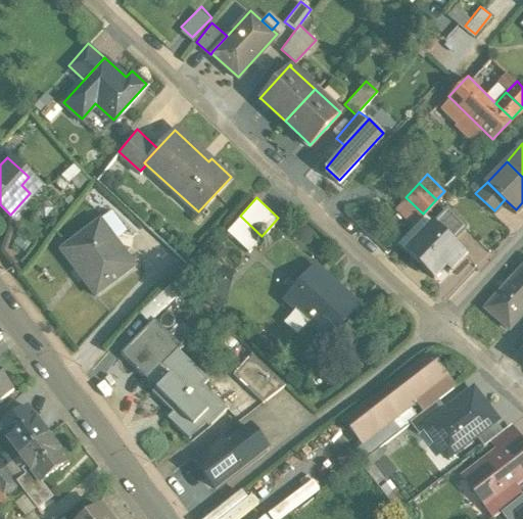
[(465,226),(447,207),(433,222),(452,239),(465,226)]
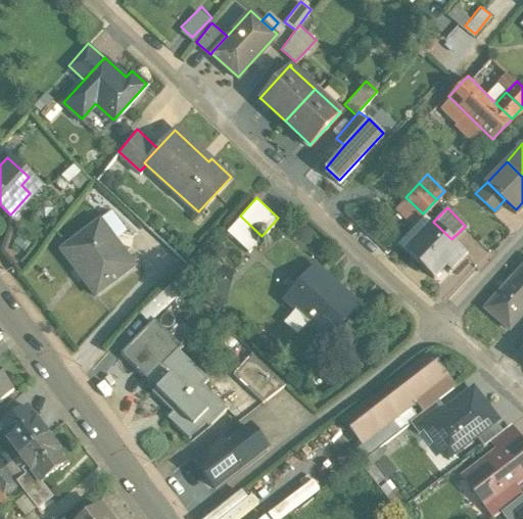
[(124,228),(111,210),(100,219),(113,236),(124,228)]
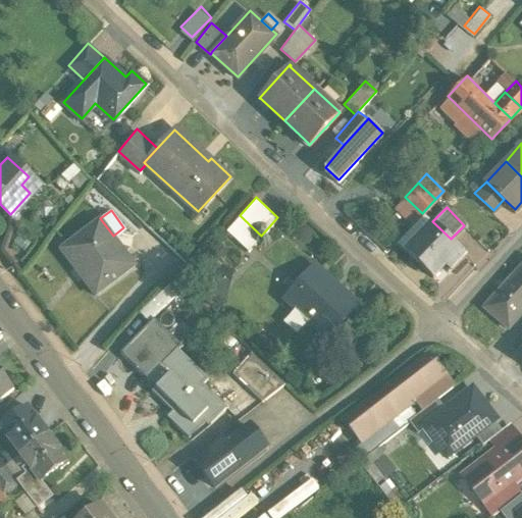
[(261,236),(240,215),(226,228),(248,249),(261,236)]
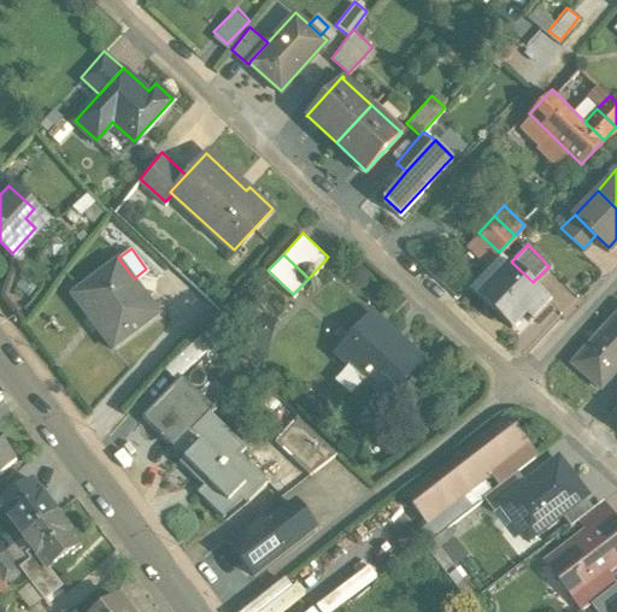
[(118,258),(72,293),(112,347),(159,312),(134,278),(118,258)]
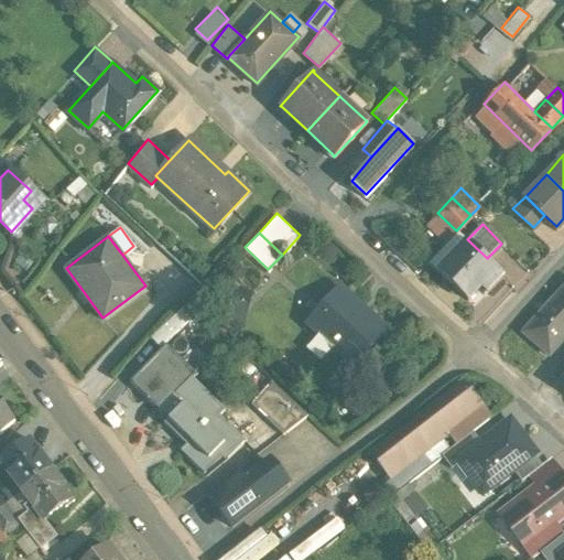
[(487,258),(467,239),(438,269),(467,298),(480,284),(486,291),(502,273),(487,258)]
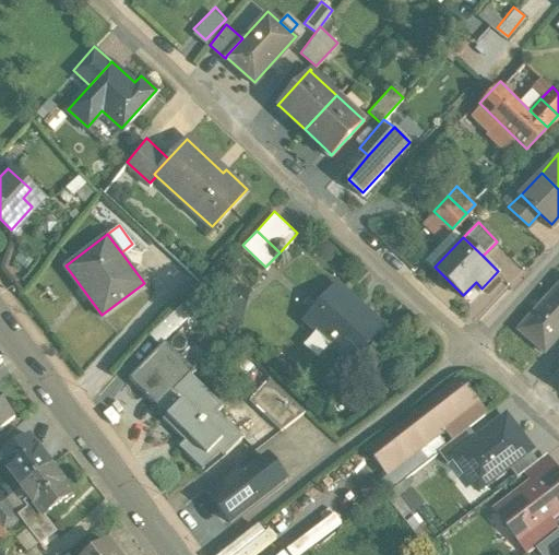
[(381,322),(339,283),(337,282),(304,319),(305,320),(306,320),(316,329),(321,322),(336,335),(330,342),(348,358),(347,358),(348,359),(382,322),(381,321),(381,322)]
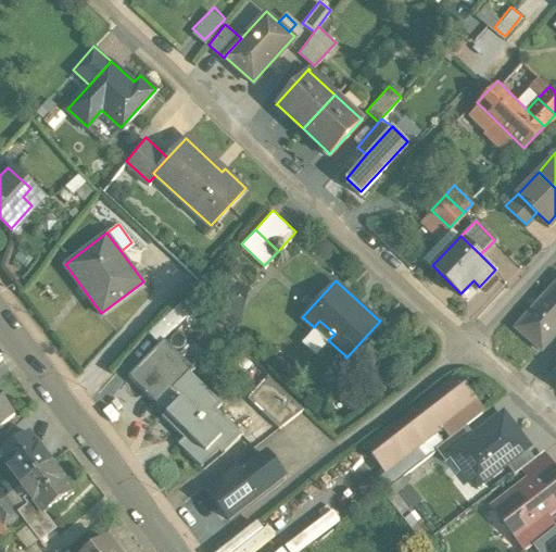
[(555,280),(515,325),(541,348),(555,330),(555,280)]
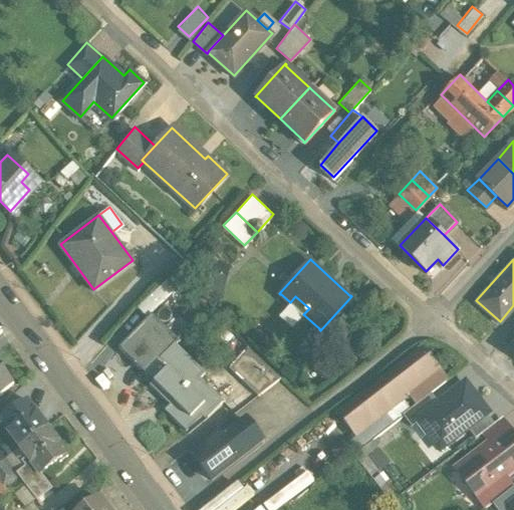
[(222,264),(207,260),(199,288),(215,292),(222,264)]
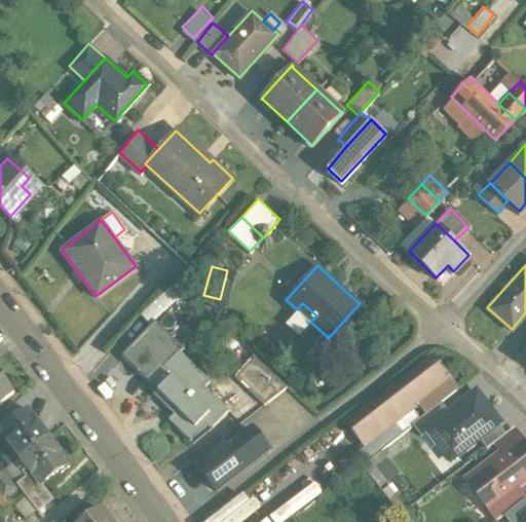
[(297,309),(288,320),(288,324),(297,332),(301,332),(310,322),(316,315),(302,303),(297,309)]
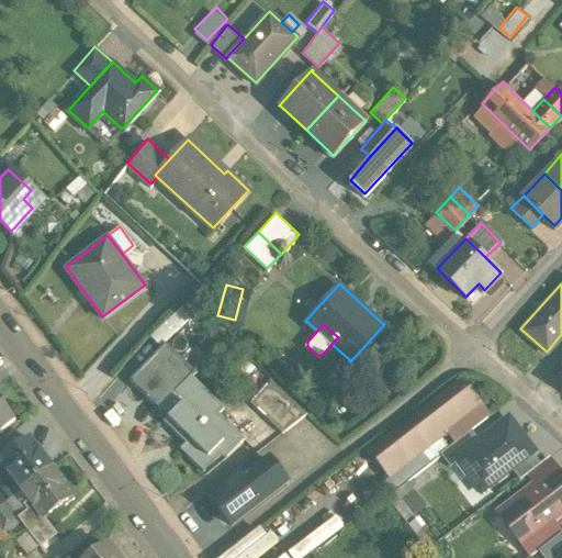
[(224,406),(192,375),(195,371),(165,342),(127,379),(166,417),(163,421),(186,443),(179,448),(197,466),(217,446),(226,455),(243,438),(217,413),(224,406)]
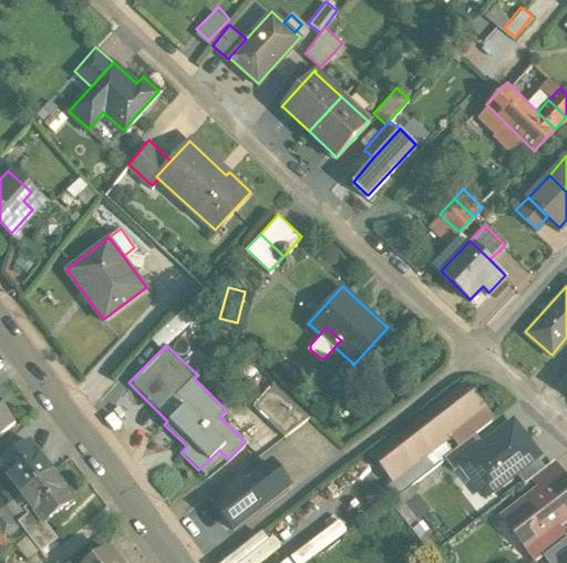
[(309,416),(272,381),(253,403),(285,434),(309,416)]
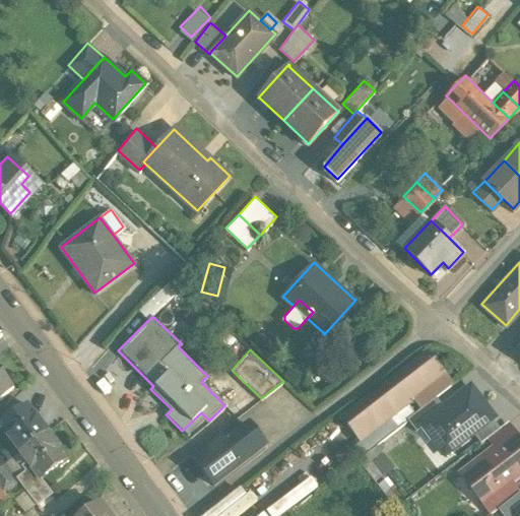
[(443,374),(435,359),(426,351),(343,415),(347,425),(362,438),(414,396),(421,406),(451,384),(443,374)]
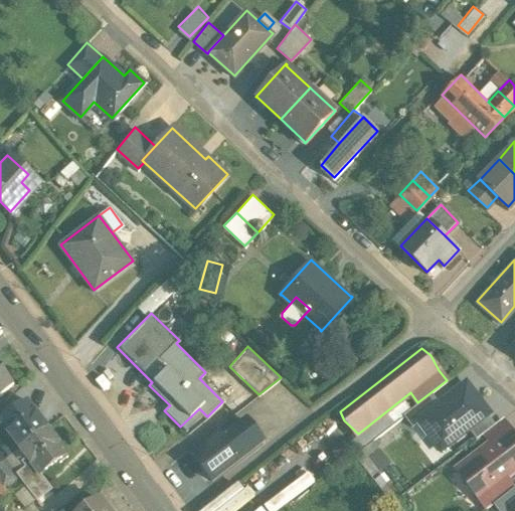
[(0,366),(0,390),(12,382),(0,366)]
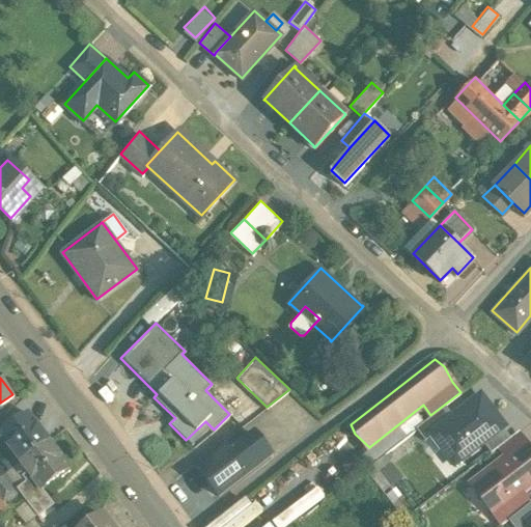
[(504,424),(480,393),(453,414),(429,432),(453,462),(482,440),(504,424)]
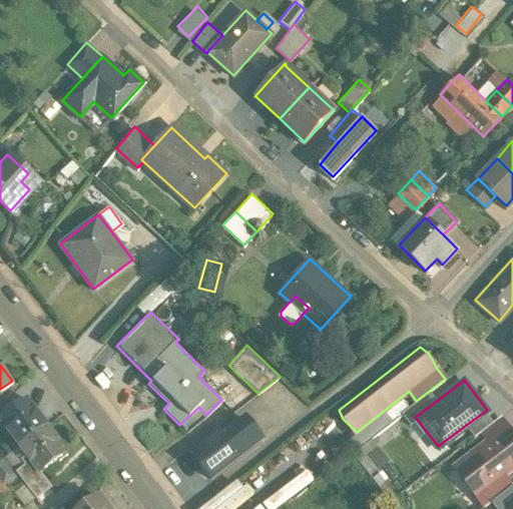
[(409,421),(438,400),(431,391),(402,412),(409,421)]
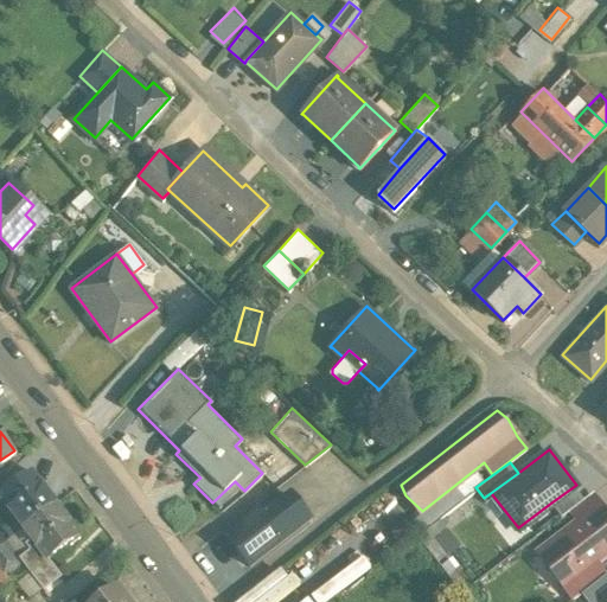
[(31,468),(19,476),(20,478),(0,491),(0,494),(23,525),(55,501),(38,480),(39,480),(31,468)]
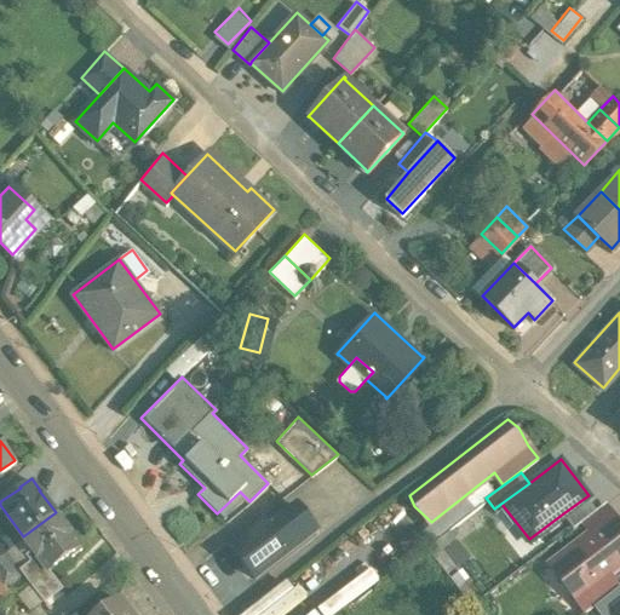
[(589,495),(563,513),(572,526),(580,519),(597,507),(589,495)]
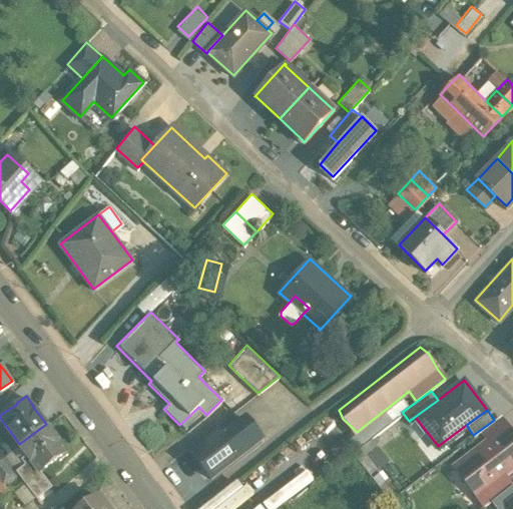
[(494,420),(480,430),(487,439),(506,425),(499,416),(494,420)]
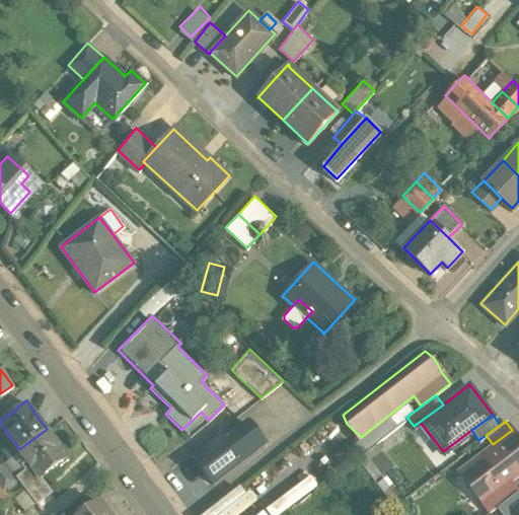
[(248,422),(226,439),(219,430),(190,452),(213,483),(265,443),(248,422)]
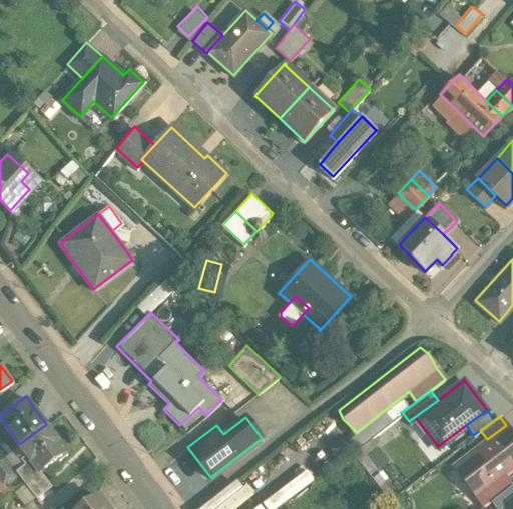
[(46,424),(19,444),(40,472),(57,458),(58,459),(68,452),(60,442),(59,442),(46,424)]
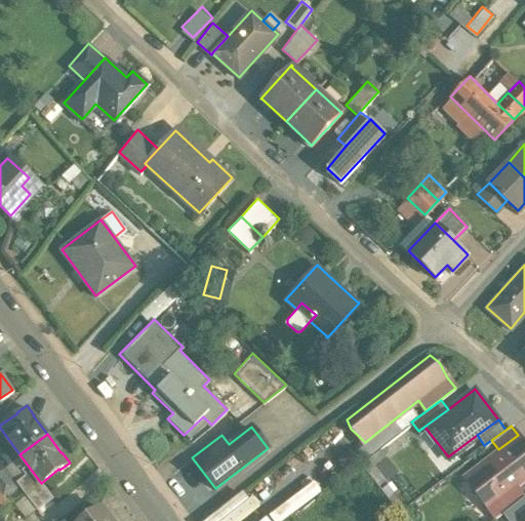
[(524,478),(524,442),(519,434),(518,435),(498,449),(463,476),(487,507),(516,485),(524,478)]
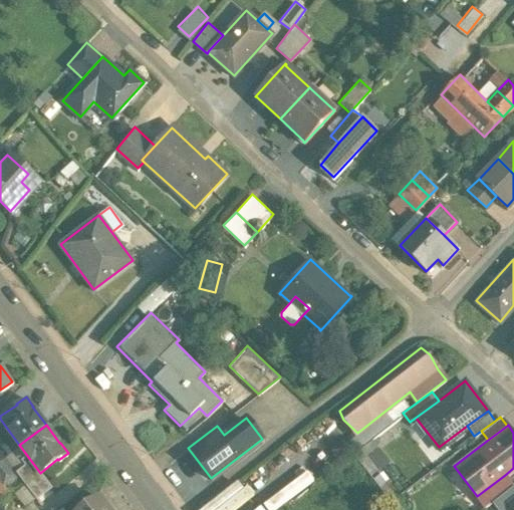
[(356,454),(374,473),(391,456),(372,438),(356,454)]
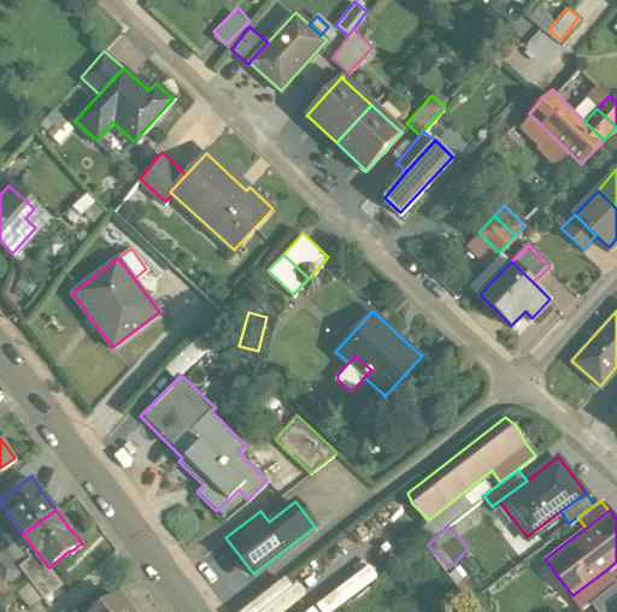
[(17,574),(0,551),(0,580),(3,584),(17,574)]
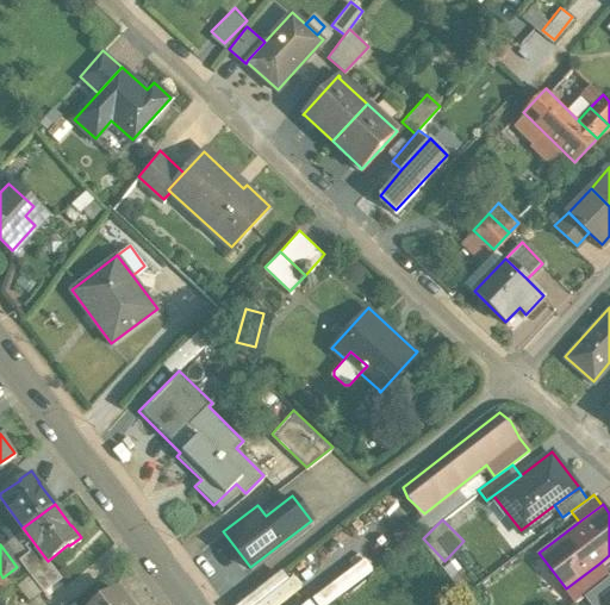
[(599,563),(566,588),(576,602),(584,594),(609,575),(599,563)]
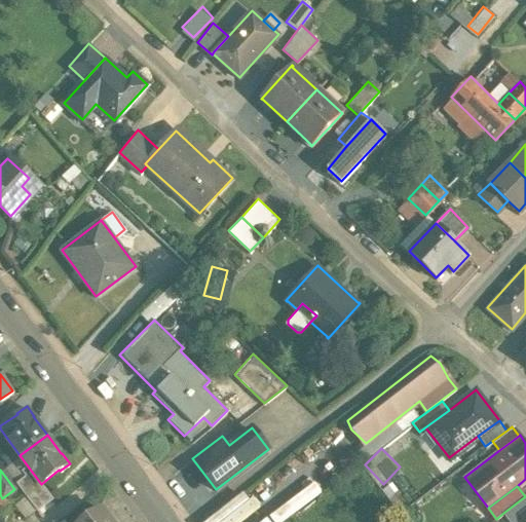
[(525,496),(503,513),(510,521),(514,521),(521,517),(520,516),(525,511),(525,496)]
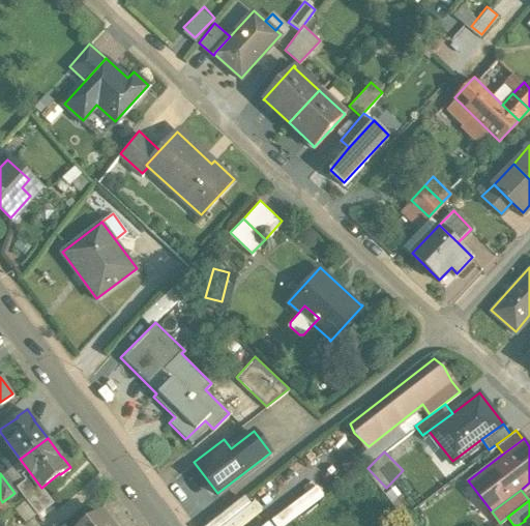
[(79,525),(113,525),(100,509),(79,525)]
